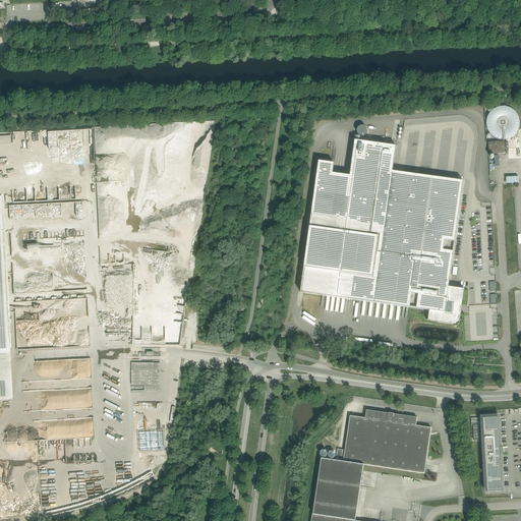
[(10,135),(0,135),(0,143),(11,143),(10,135)]
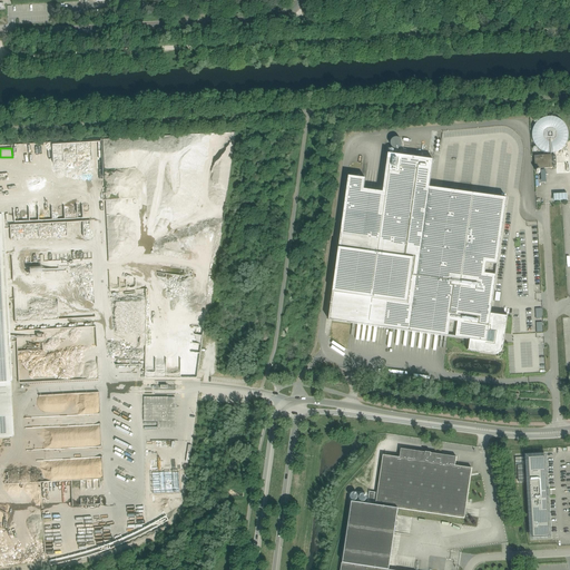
[(349,176),(328,320),(330,320),(422,333),(469,340),(470,340),(470,342),(469,350),(468,350),(468,351),(492,354),(494,354),(495,354),(497,353),(499,353),(500,352),(501,351),(502,350),(502,349),(503,347),(503,346),(508,315),(507,315),(507,316),(497,315),(491,314),(493,295),(507,198),(452,190),(430,187),(431,176),(433,159),(392,154),(389,154),(383,192),(364,189),(366,178),(349,176)]
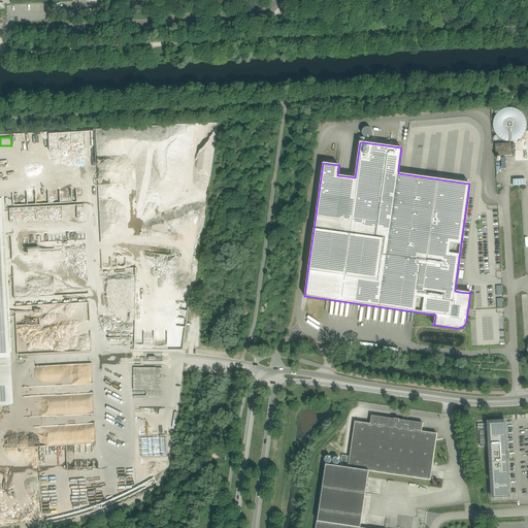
[(512,143),(495,144),(496,156),(512,155),(512,143)]
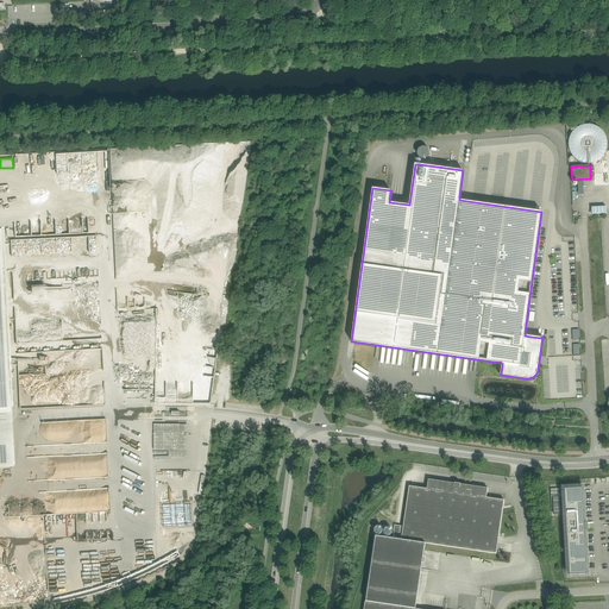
[(0,425),(12,425),(12,414),(11,410),(11,405),(5,281),(1,230),(0,230),(0,425)]
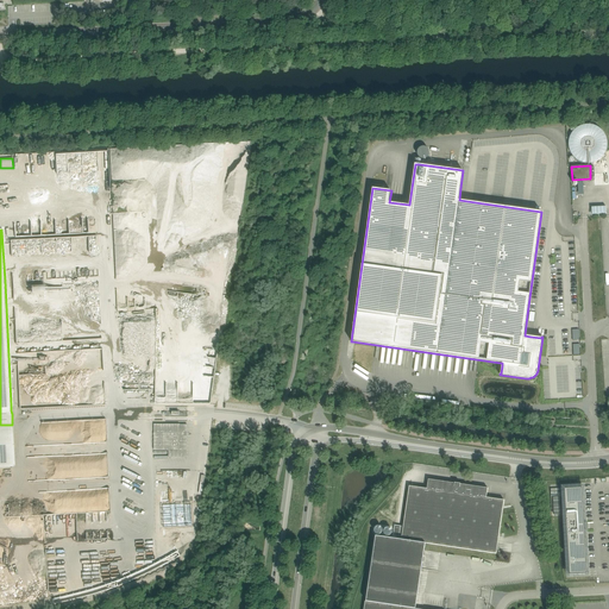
[(154,424),(154,458),(187,458),(187,424),(154,424)]
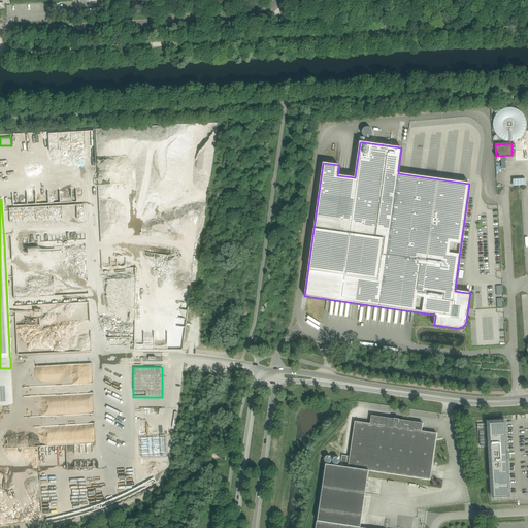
[(323,464),(315,527),(361,527),(368,471),(430,479),(436,433),(421,431),(423,422),(369,416),(369,423),(354,421),(348,467),(323,464)]
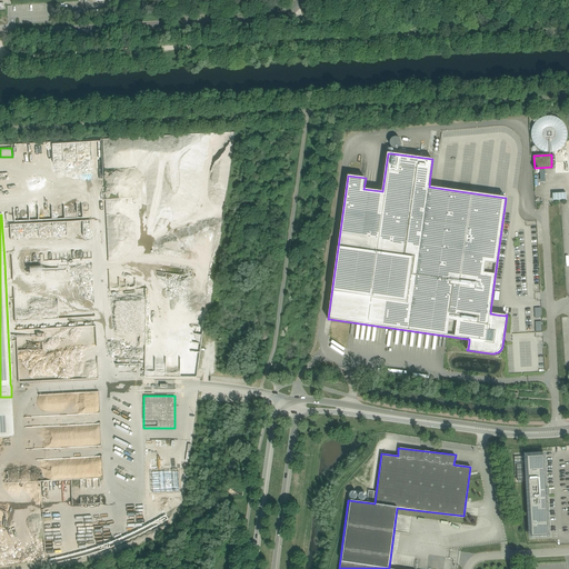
[(531,537),(548,536),(543,456),(527,456),(531,537)]
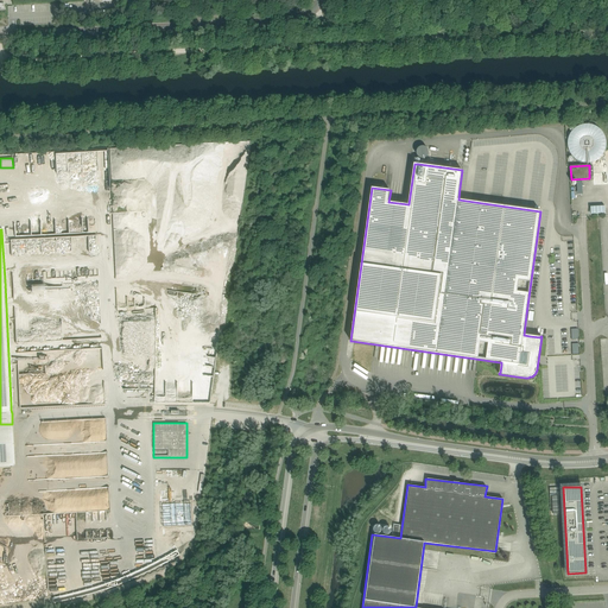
[(159,519),(160,526),(175,526),(192,525),(191,501),(184,501),(159,502),(159,519)]
